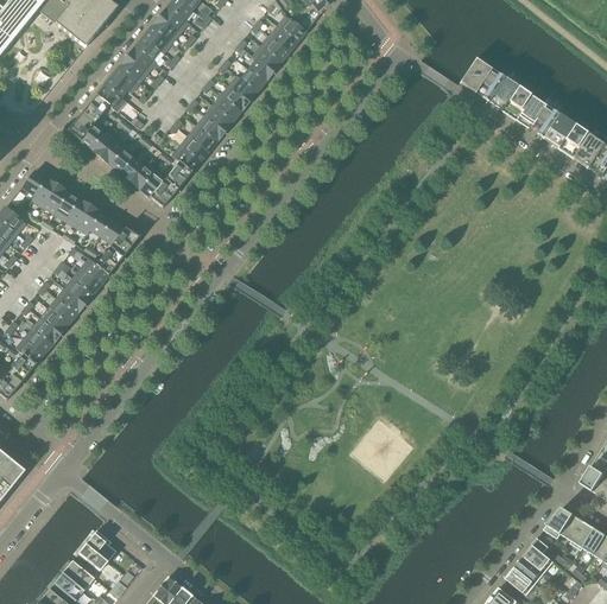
[(86,46),(118,6),(111,0),(0,0),(0,55),(38,8),(86,46)]
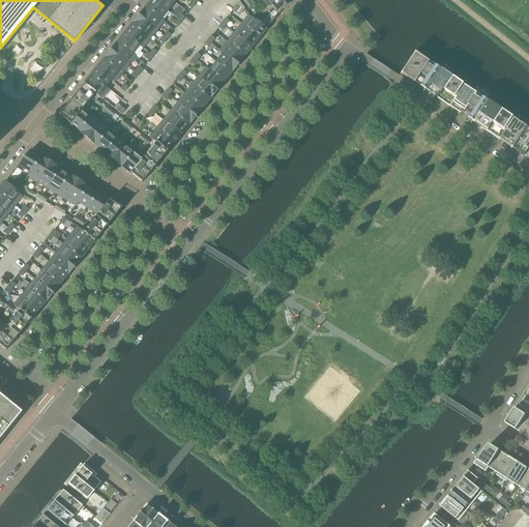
[(168,7),(158,0),(150,0),(147,4),(160,16),(168,7)]
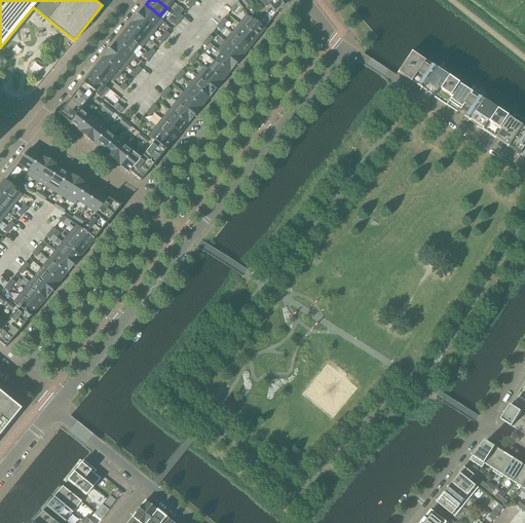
[(266,3),(257,10),(254,12),(252,14),(251,15),(258,22),(265,13),(271,19),(277,10),(291,0),(270,0),(267,3),(266,3)]
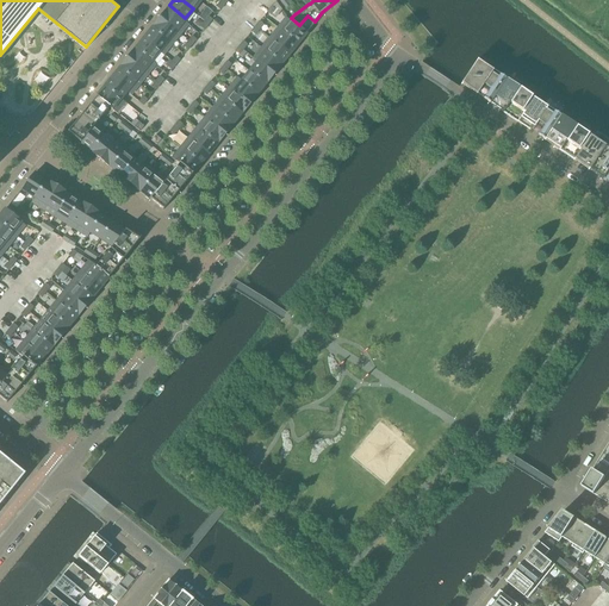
[(185,18),(169,5),(161,16),(180,31),(188,22),(185,18)]
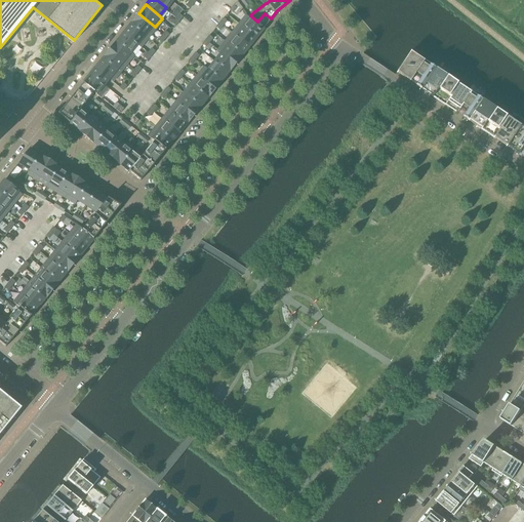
[(247,12),(240,22),(257,35),(271,18),(265,13),(257,22),(250,15),(247,12)]
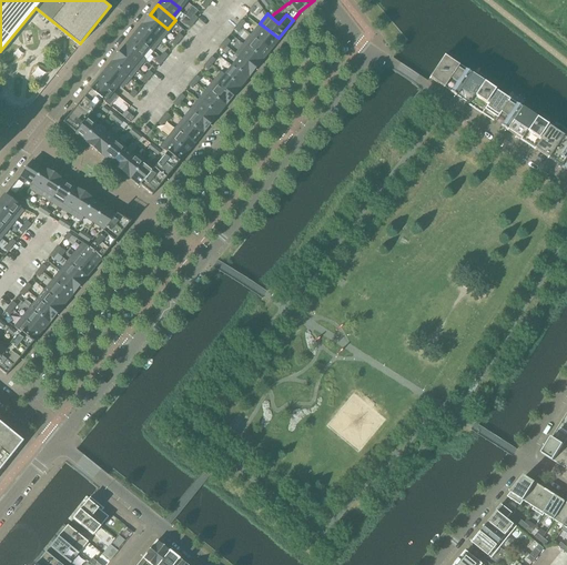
[(168,29),(150,14),(142,23),(160,39),(168,29)]
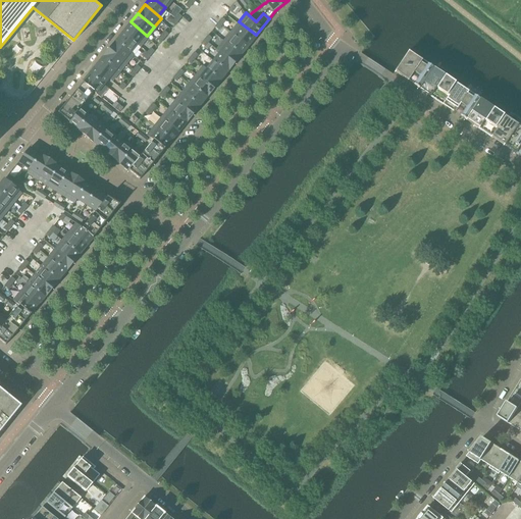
[(147,36),(131,21),(123,31),(138,41),(141,44),(147,36)]
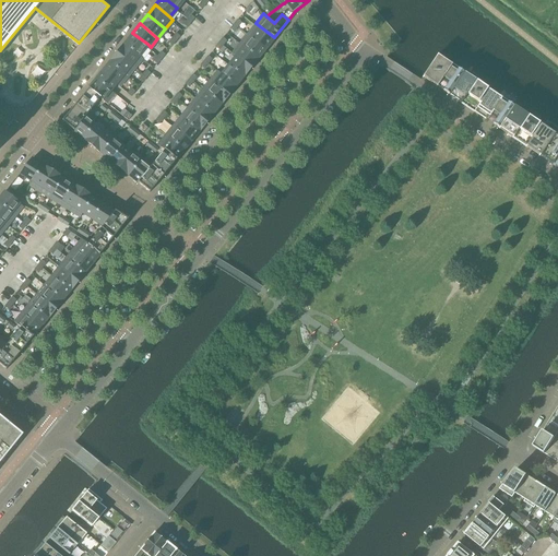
[(266,47),(274,37),(256,23),(248,32),(266,47)]
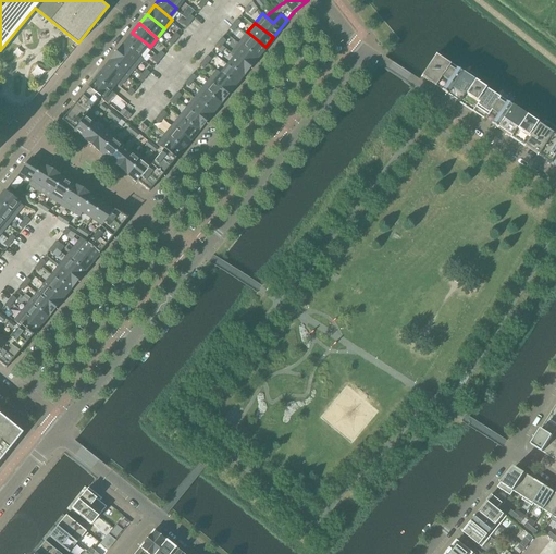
[(247,32),(239,41),(258,56),(266,47),(247,32)]
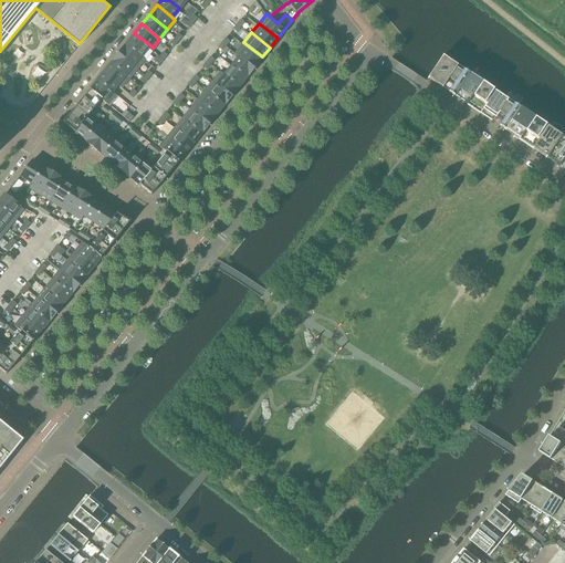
[(149,44),(134,33),(126,42),(142,54),(149,44)]
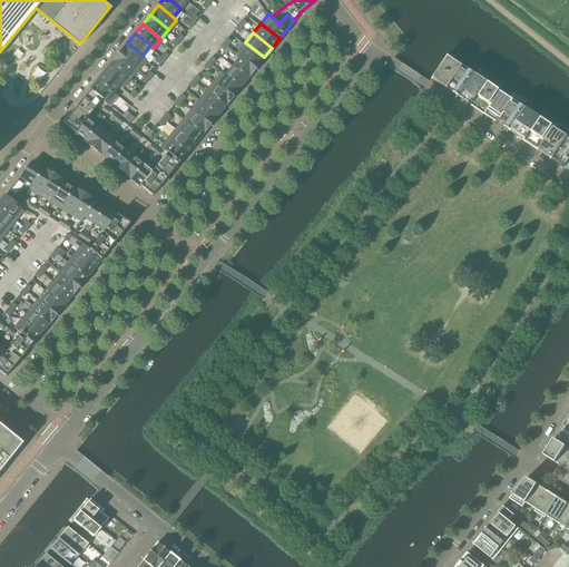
[(143,55),(127,42),(120,51),(138,67),(146,57),(143,55)]
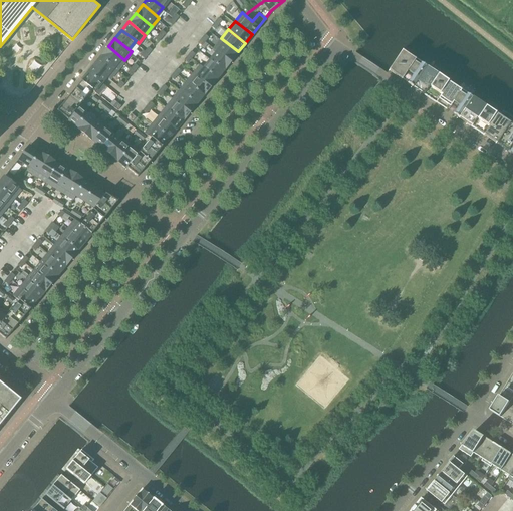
[(231,59),(238,51),(221,38),(215,46),(231,59)]
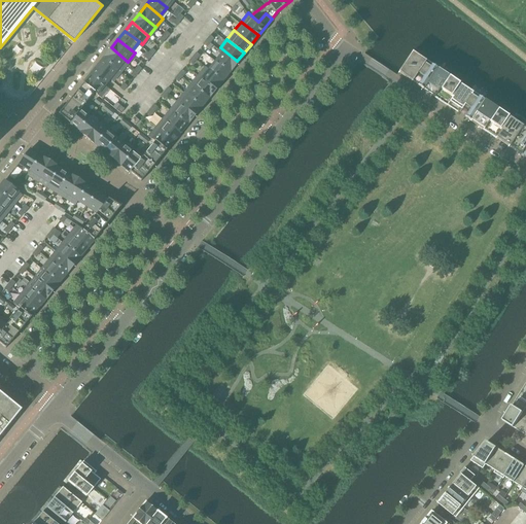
[(128,62),(111,47),(104,57),(120,70),(128,62)]
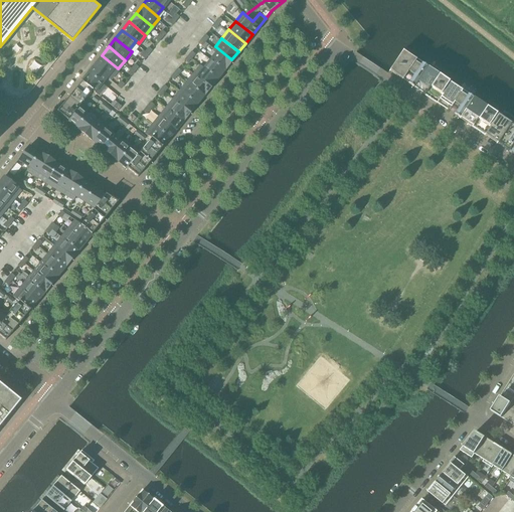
[(224,68),(231,59),(215,46),(214,46),(217,49),(211,57),(224,68)]
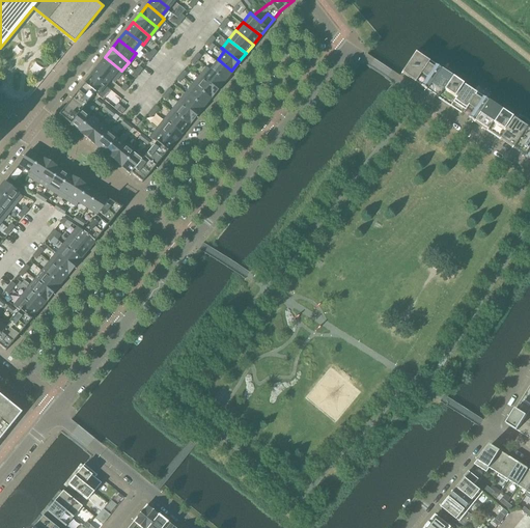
[(421,71),(429,59),(416,50),(401,71),(416,80),(421,72),(421,71)]
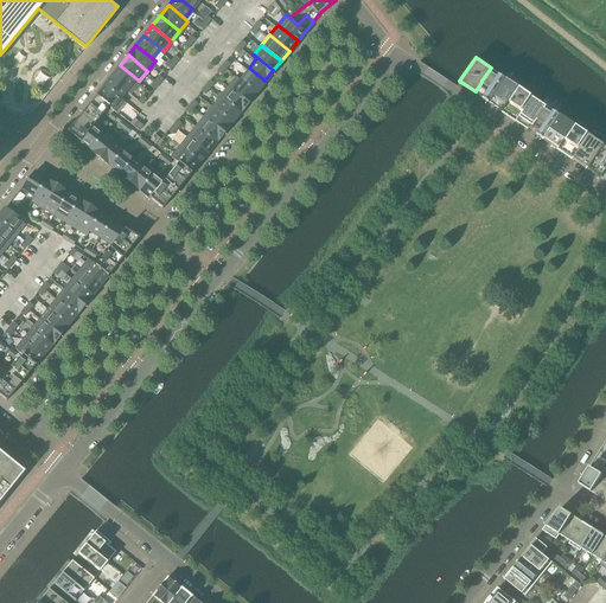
[(127,88),(131,91),(139,81),(120,65),(106,82),(121,95),(127,88)]
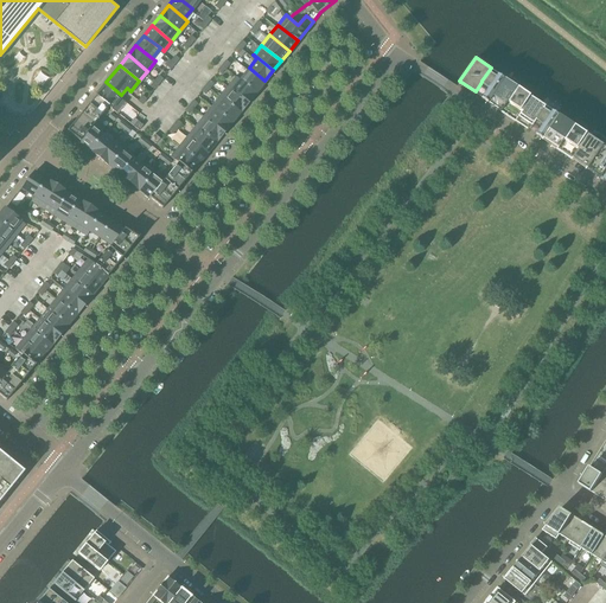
[(257,90),(265,81),(249,68),(242,77),(237,74),(237,75),(257,90)]
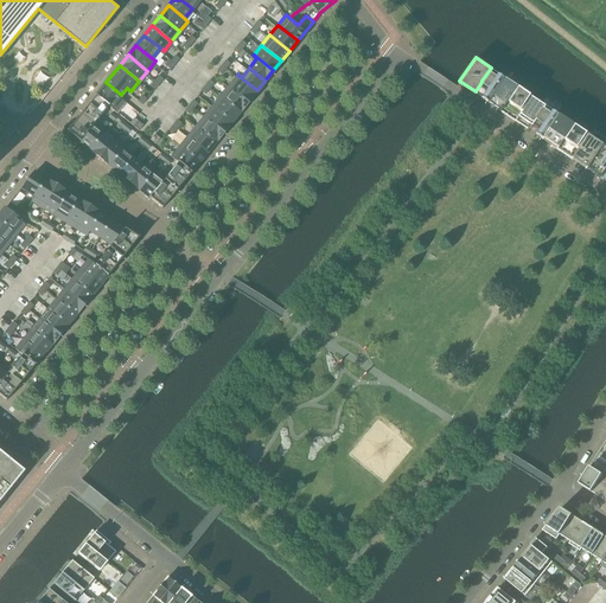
[(503,75),(491,68),(482,81),(482,82),(489,85),(482,95),(489,100),(504,76),(503,75)]
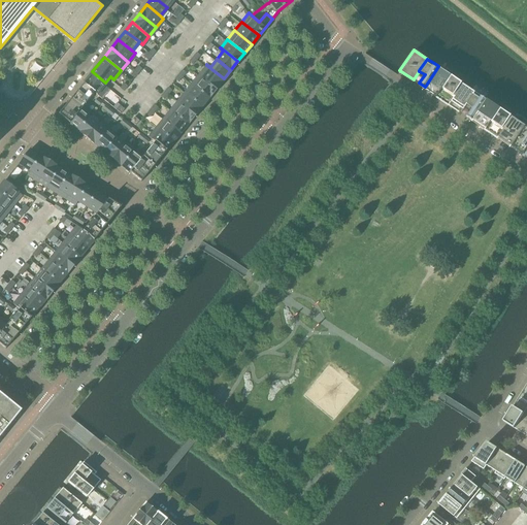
[(217,88),(224,78),(206,65),(199,73),(217,88)]
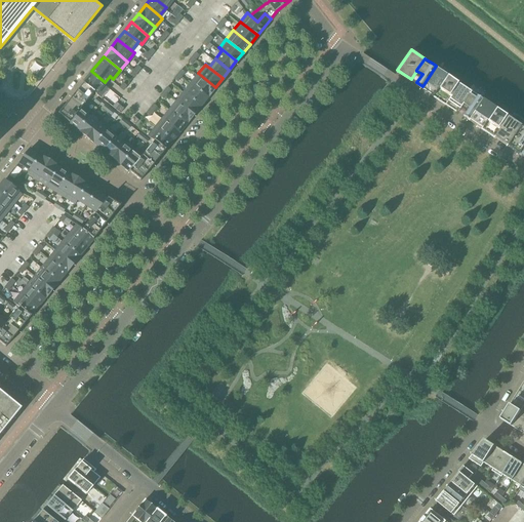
[(436,66),(422,86),(434,94),(447,74),(436,66)]
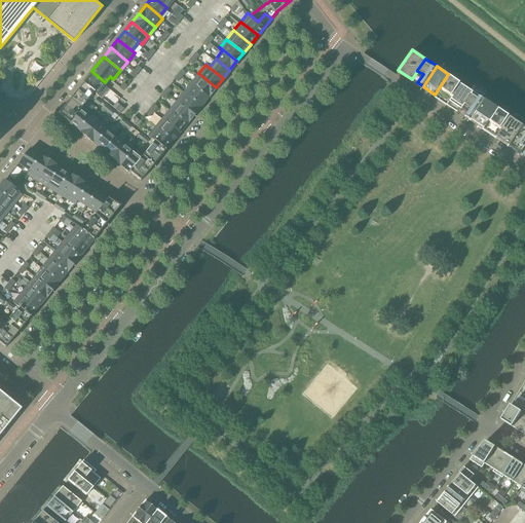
[(84,80),(98,91),(105,82),(91,71),(84,80)]
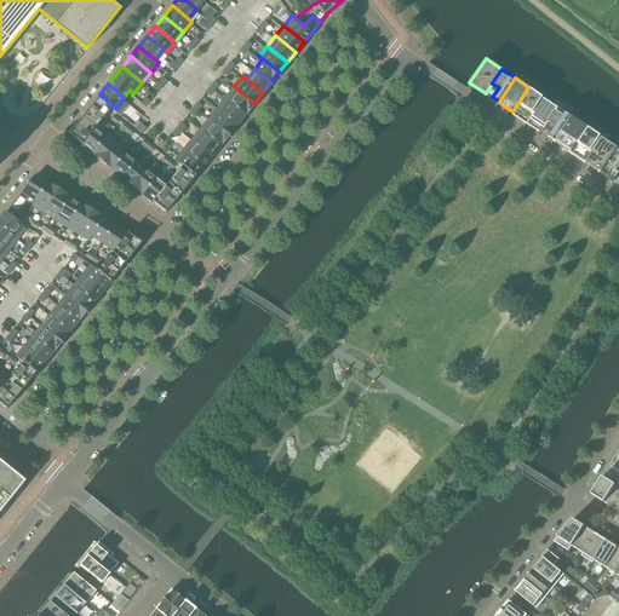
[(246,113),(254,103),(234,86),(227,97),(246,113)]
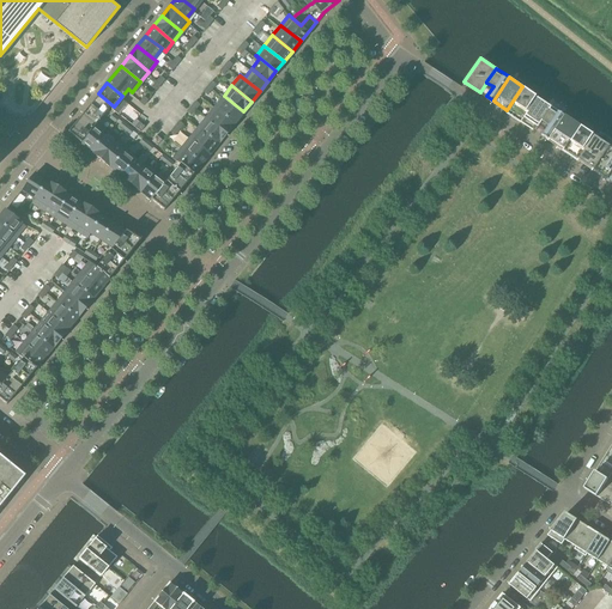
[(521,120),(537,96),(522,86),(507,110),(520,119),(521,120)]
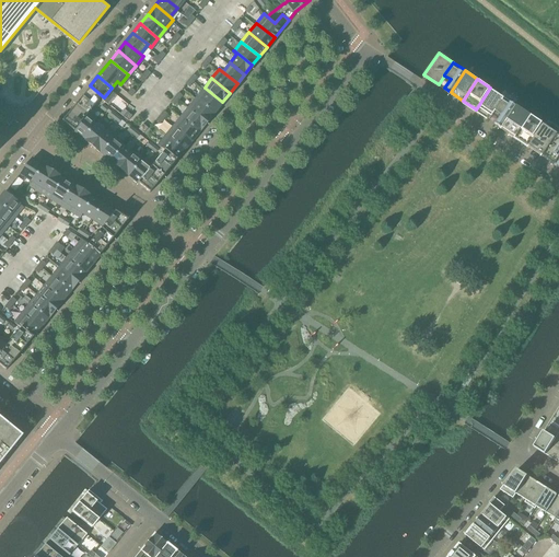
[(83,94),(95,104),(101,95),(104,97),(90,85),(83,94)]
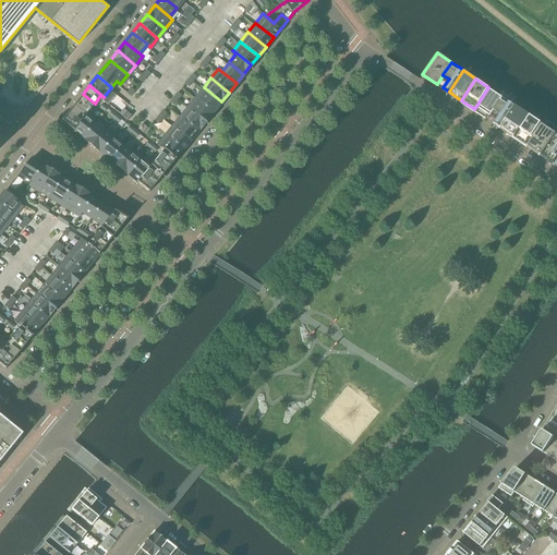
[(214,110),(221,101),(204,87),(196,96),(214,110)]
